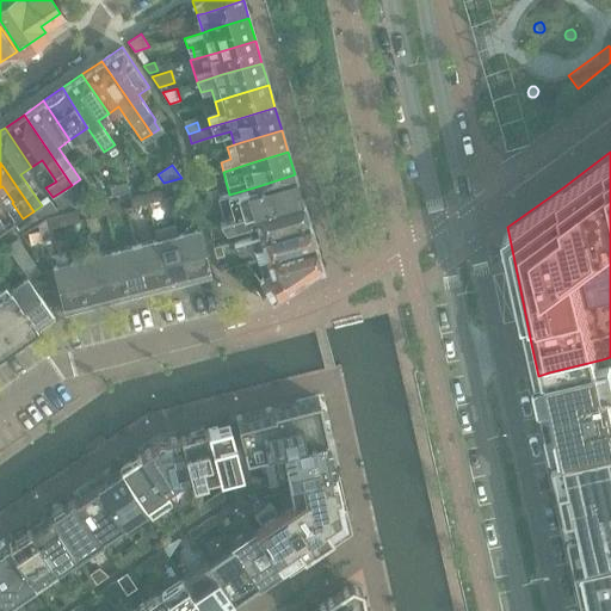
[(229,195),(217,198),(224,221),(251,213),(273,205),(291,201),(301,197),(295,174),(254,187),(229,195)]
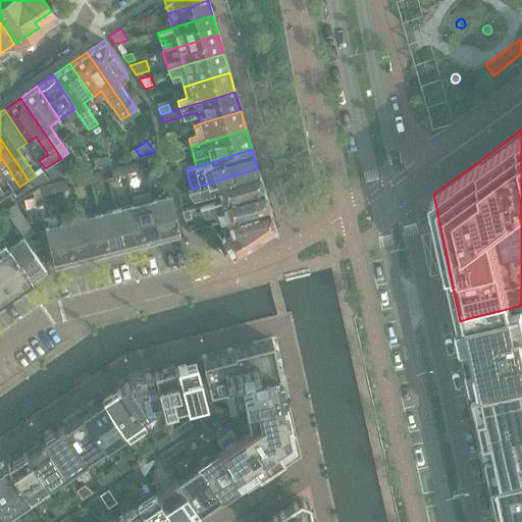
[(178,150),(170,153),(172,160),(180,158),(178,150)]
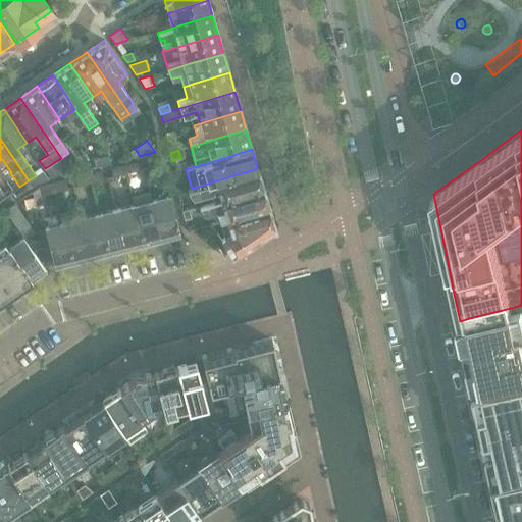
[(108,156),(93,159),(96,167),(110,163),(108,156)]
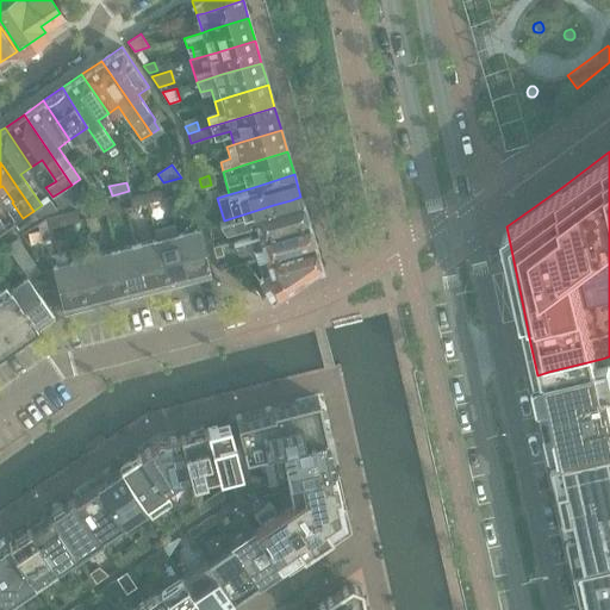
[(187,182),(172,187),(174,197),(190,192),(187,182)]
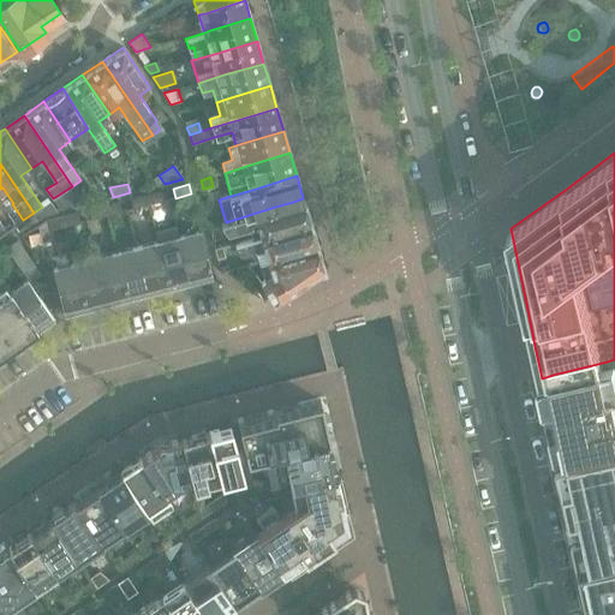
[(72,186),(53,198),(60,210),(71,203),(73,208),(83,202),(72,186)]
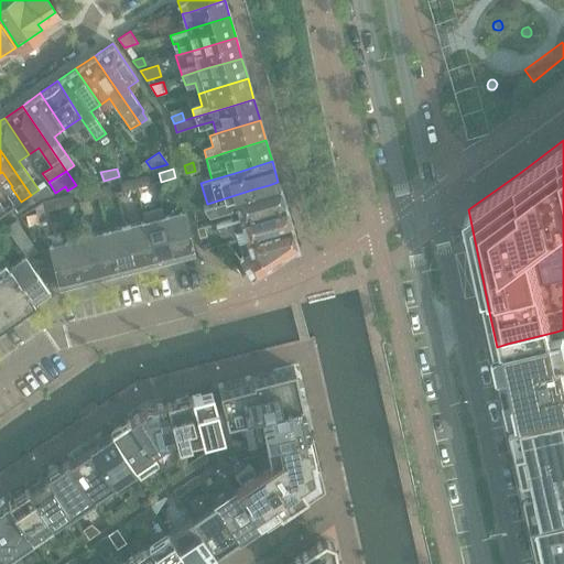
[(201,174),(190,177),(191,185),(203,182),(201,174)]
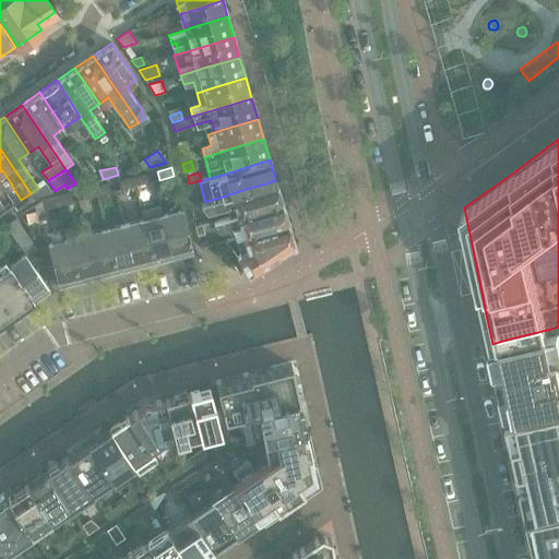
[(132,177),(134,186),(149,182),(146,174),(132,177)]
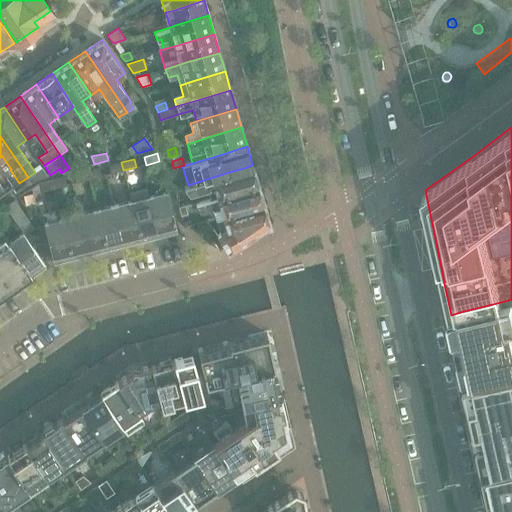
[(121,162),(109,166),(111,173),(123,170),(121,162)]
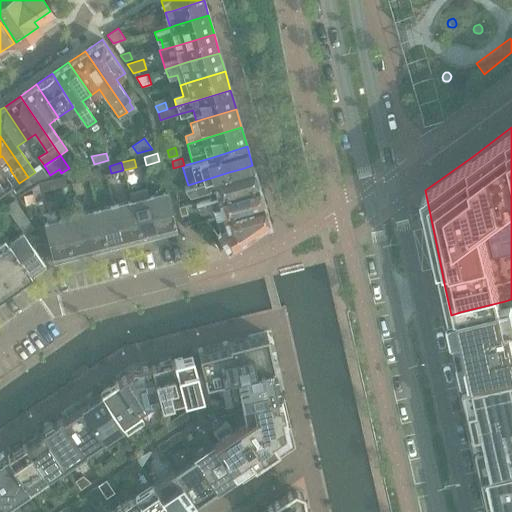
[(188,185),(184,187),(189,195),(209,188),(208,184),(212,183),(216,196),(230,193),(235,191),(242,189),(250,187),(258,184),(253,166),(252,166),(252,165),(244,168),(229,172),(210,178),(188,185)]
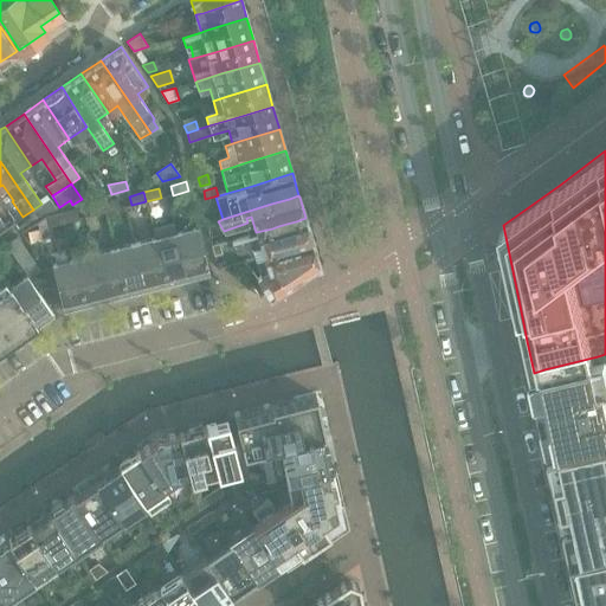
[(28,213),(32,219),(44,212),(57,208),(50,198),(42,204),(28,213)]
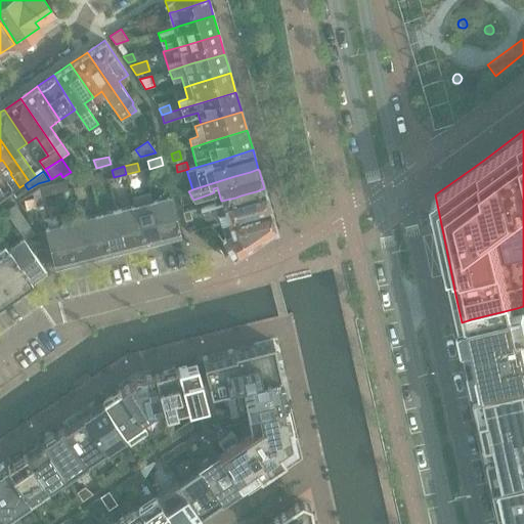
[(89,175),(91,183),(103,180),(101,172),(89,175)]
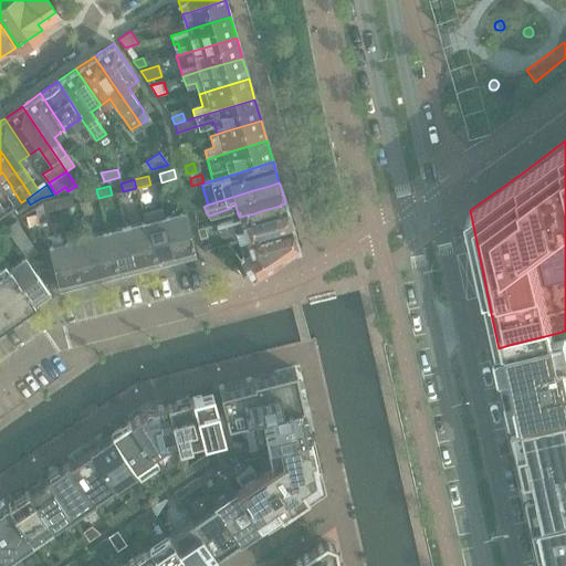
[(96,189),(82,194),(84,201),(98,198),(96,189)]
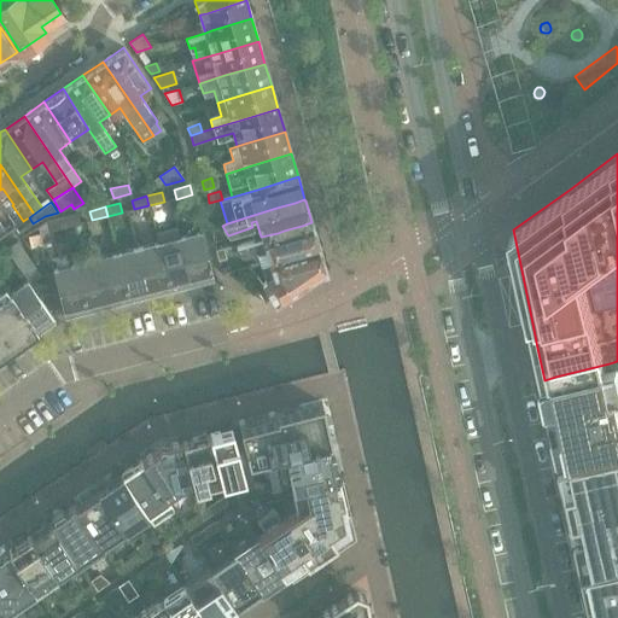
[(63,217),(65,227),(80,223),(77,214),(63,217)]
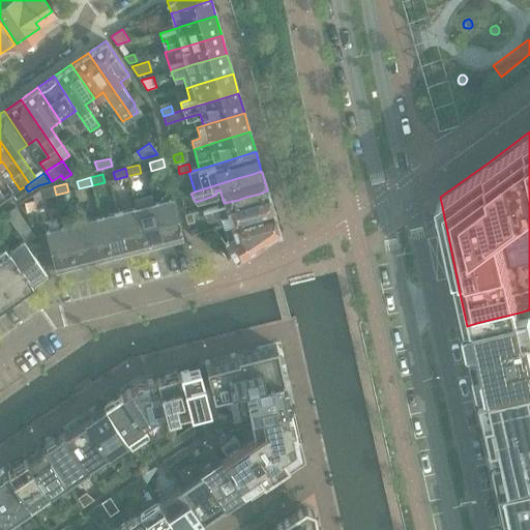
[(54,186),(40,190),(42,198),(56,195),(54,186)]
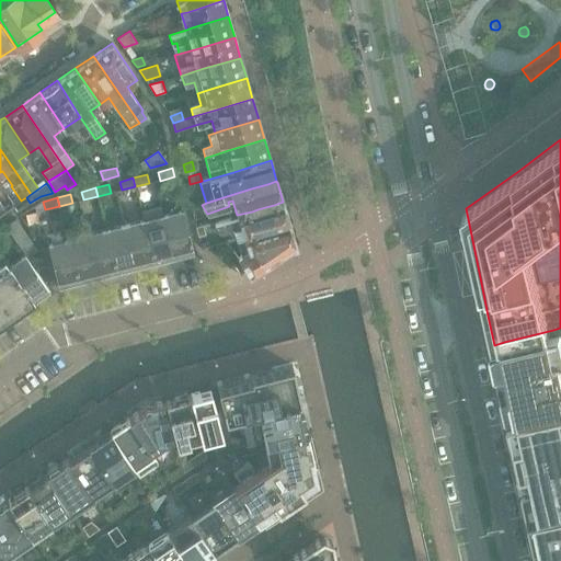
[(237,216),(214,222),(219,231),(233,227),(237,238),(242,236),(248,235),(271,228),(286,222),(288,222),(283,202),(274,205),(265,207),(258,209),(252,212),(237,216)]
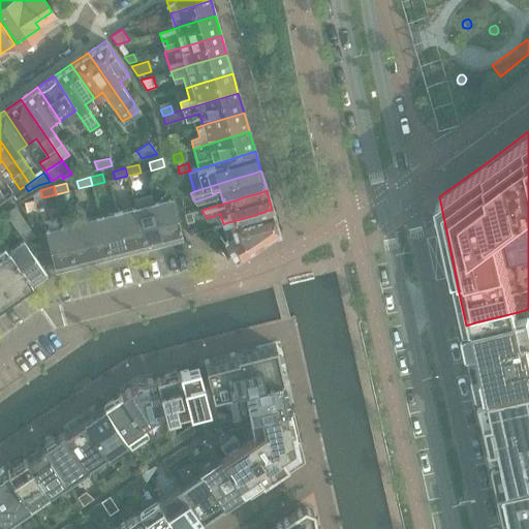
[(161,234),(164,243),(183,239),(180,228),(177,215),(173,198),(154,204),(158,219),(161,234)]
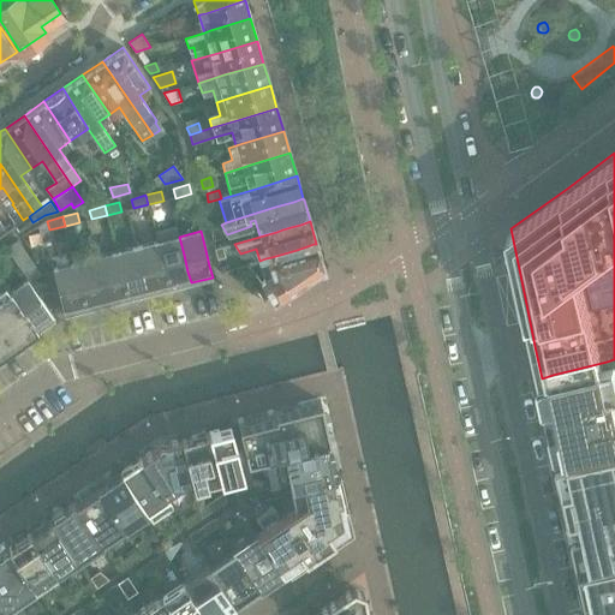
[(40,232),(28,234),(30,246),(42,243),(40,232)]
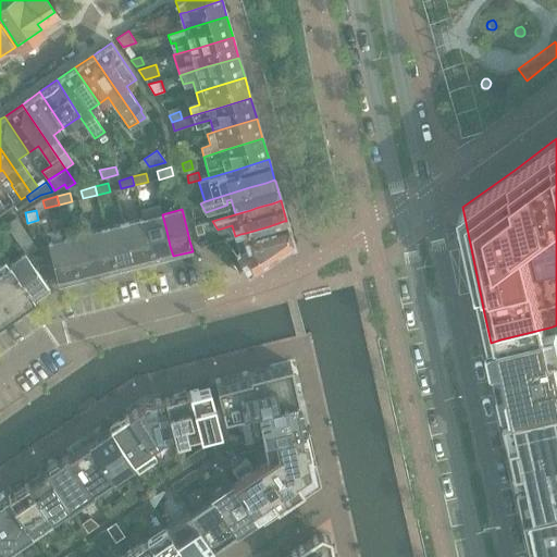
[(162,214),(143,220),(147,236),(151,250),(153,261),(173,256),(170,246),(166,231),(162,214)]
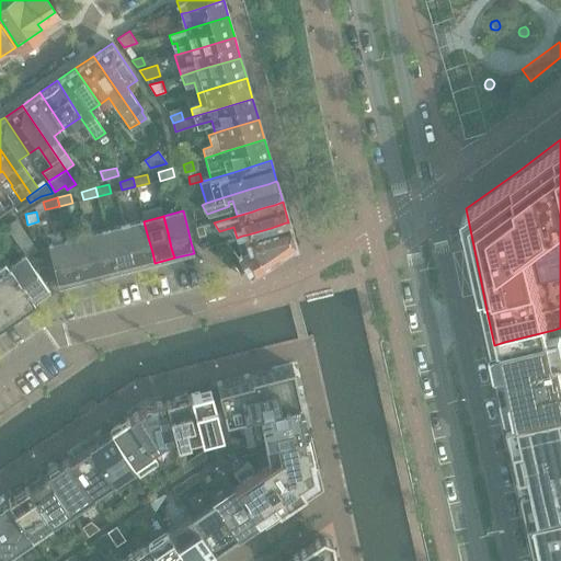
[(15,219),(6,227),(25,255),(27,259),(38,250),(15,219)]
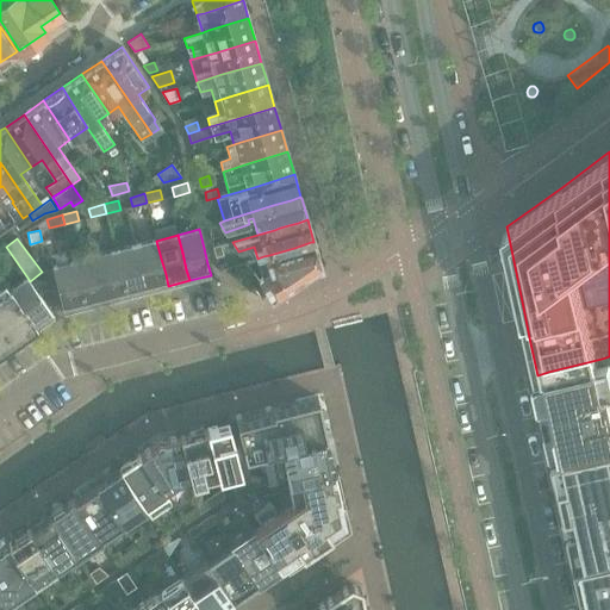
[(156,241),(136,246),(141,263),(144,280),(148,291),(168,286),(166,274),(161,259),(156,241)]
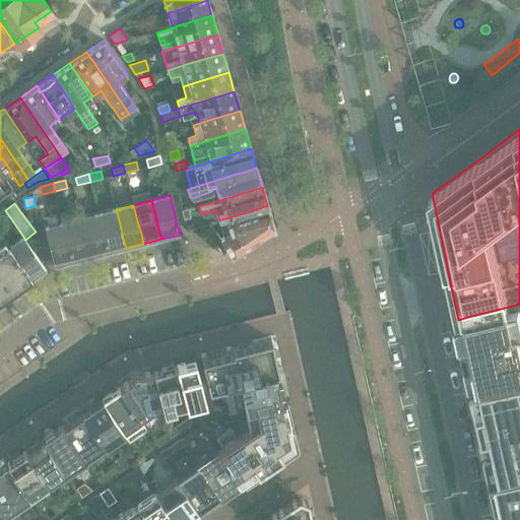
[(219,220),(210,223),(213,229),(218,237),(232,255),(271,228),(273,226),(267,206),(230,217),(224,218),(219,220)]
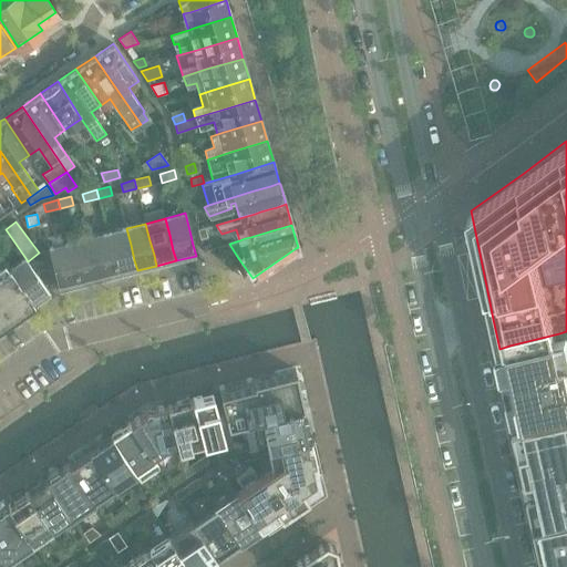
[(126,228),(106,233),(111,249),(115,265),(117,276),(137,270),(134,260),(131,245),(126,228)]
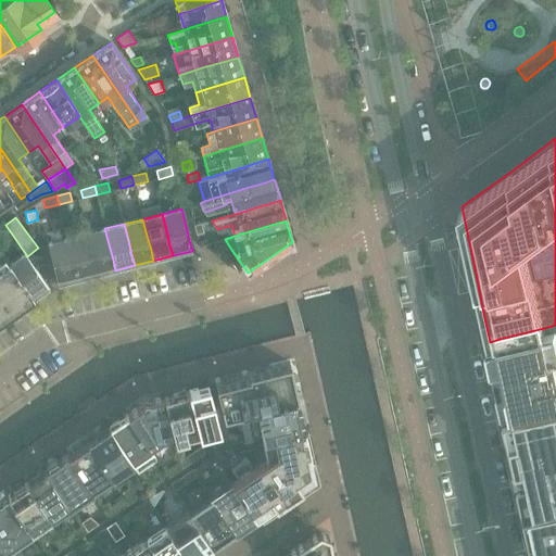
[(202,224),(194,226),(197,235),(204,232),(202,224)]
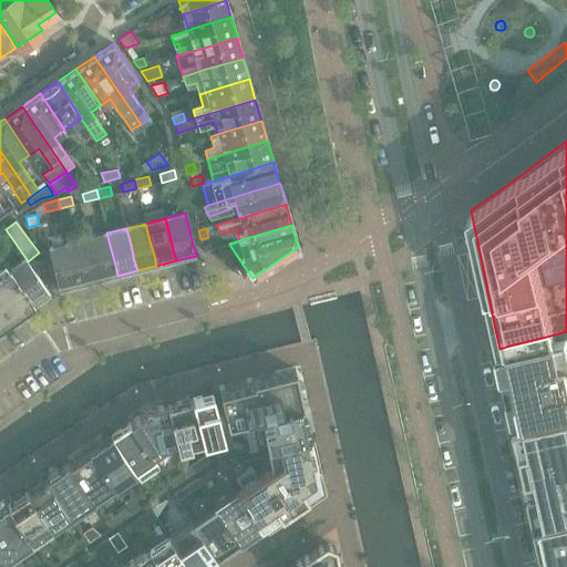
[(106,233),(88,238),(92,255),(95,270),(99,280),(117,276),(115,265),(111,249),(106,233)]
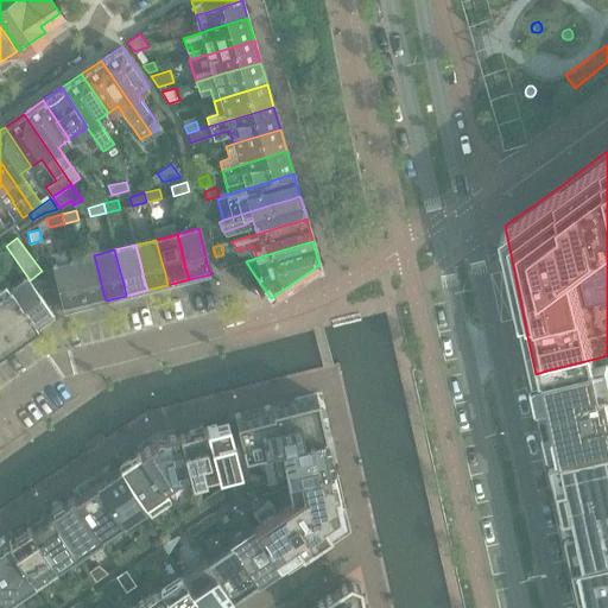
[(94,255),(73,260),(77,278),(82,295),(84,306),(106,301),(102,290),(99,273),(94,255)]
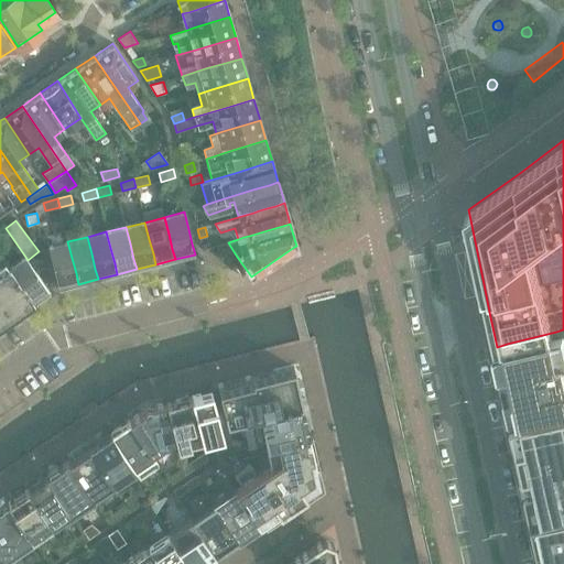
[(67,241),(47,247),(52,263),(56,279),(58,289),(78,284),(76,273),(72,258),(67,241)]
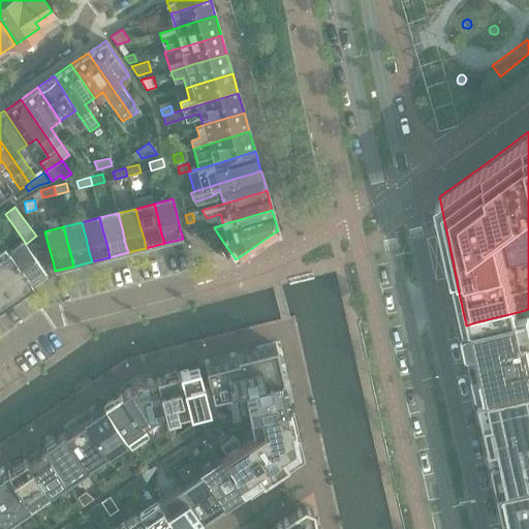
[(31,251),(26,244),(24,241),(8,252),(16,261),(25,276),(32,285),(48,274),(40,265),(31,251)]
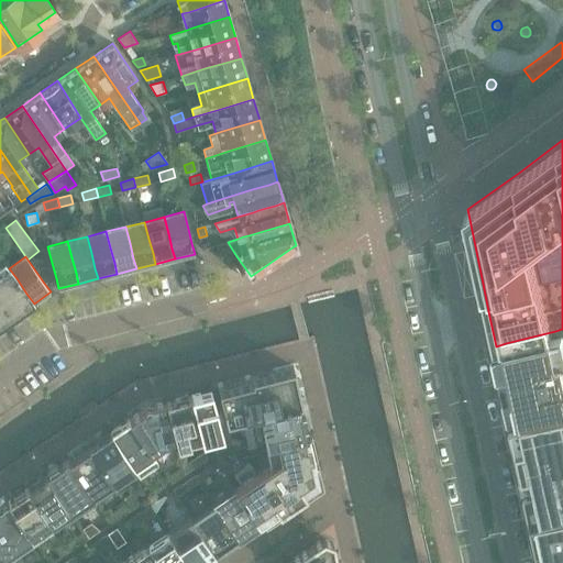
[(0,327),(34,304),(26,294),(17,278),(9,268),(0,274),(0,327)]
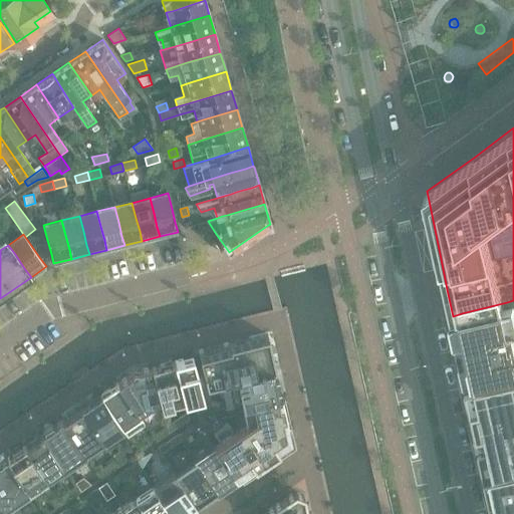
[(453,319),(451,319),(456,338),(458,338),(463,361),(461,361),(465,380),(467,380),(468,383),(477,381),(513,372),(513,300),(507,302),(462,313),(453,316),(453,319)]
